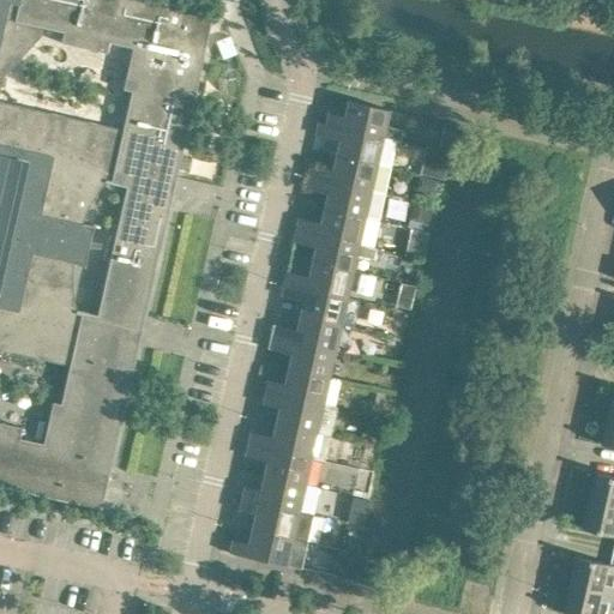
[(0,0),(0,486),(101,510),(212,13),(152,0),(0,0)]
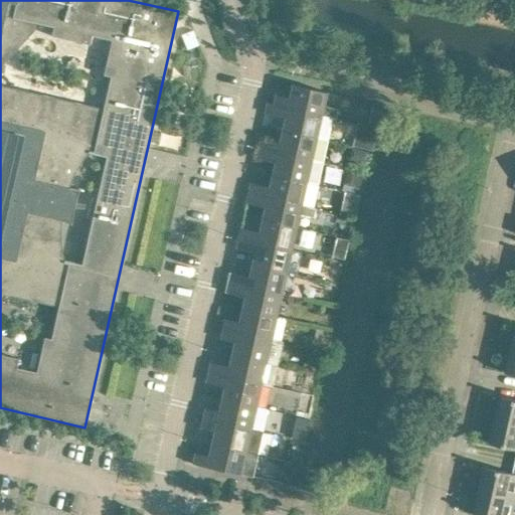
[(323,106),(326,93),(292,84),(289,98),(276,95),(274,104),(334,119),(335,119),(338,110),(323,106)]
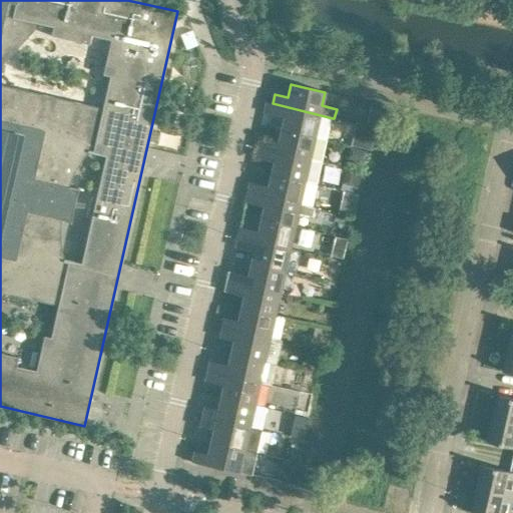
[(266,102),(264,112),(270,114),(284,117),(281,129),(327,140),(332,118),(273,103),(266,102)]
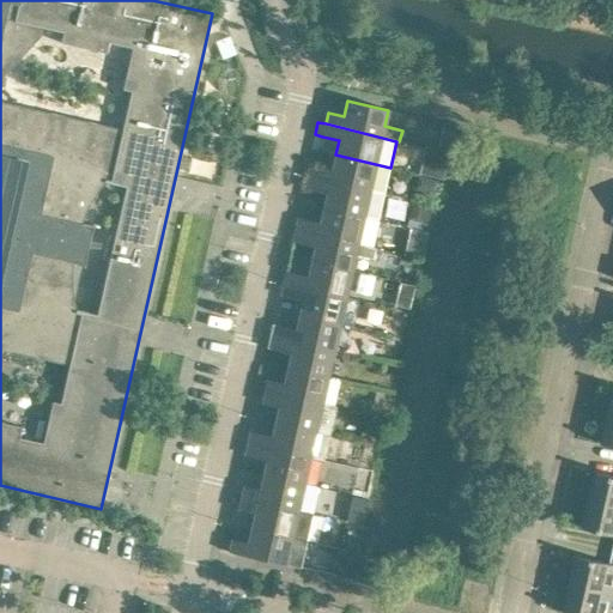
[(461,126),(443,122),(438,144),(438,146),(437,149),(442,153),(462,151),(462,149),(461,133),(461,126)]
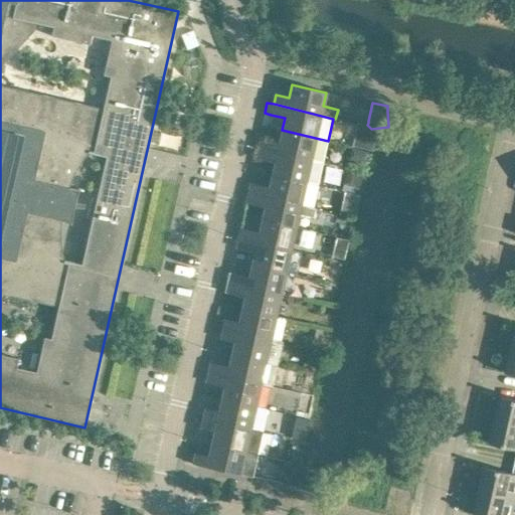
[(261,139),(259,149),(323,163),(324,160),(328,141),(282,130),(279,143),(261,139)]
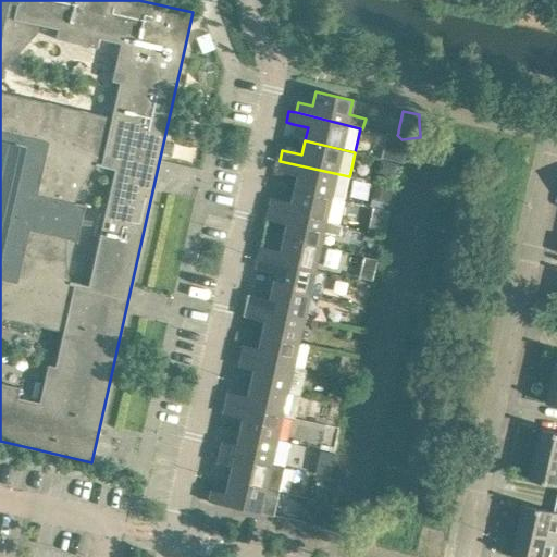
[(280,161),(277,171),(297,175),(294,189),(331,197),(344,200),(349,176),(280,161)]
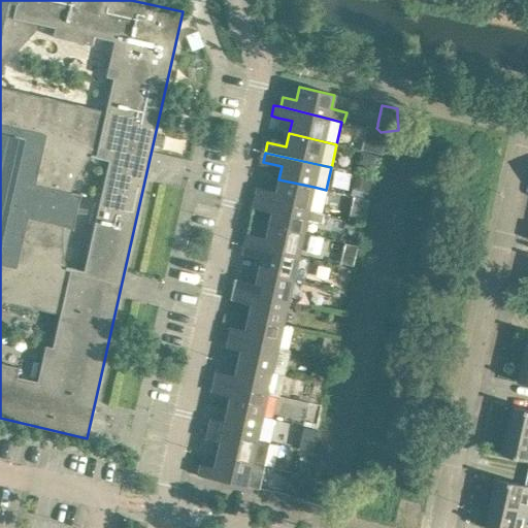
[(326,190),(314,187),(278,179),(277,185),(275,192),(257,188),(255,199),(259,200),(308,210),(321,212),(326,190)]
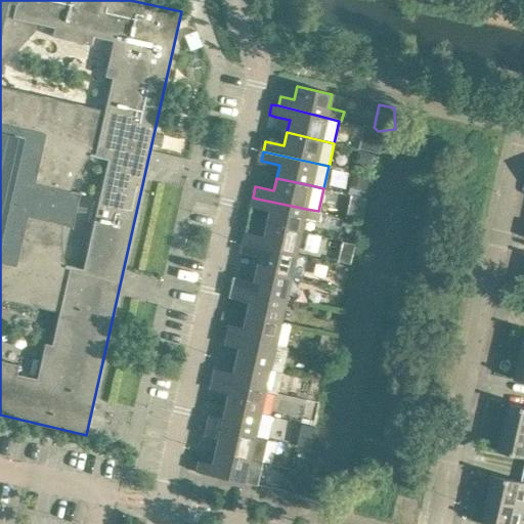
[(253,198),(251,207),(269,211),(266,223),(301,231),(304,219),(317,222),(320,212),(318,211),(306,209),(253,198)]
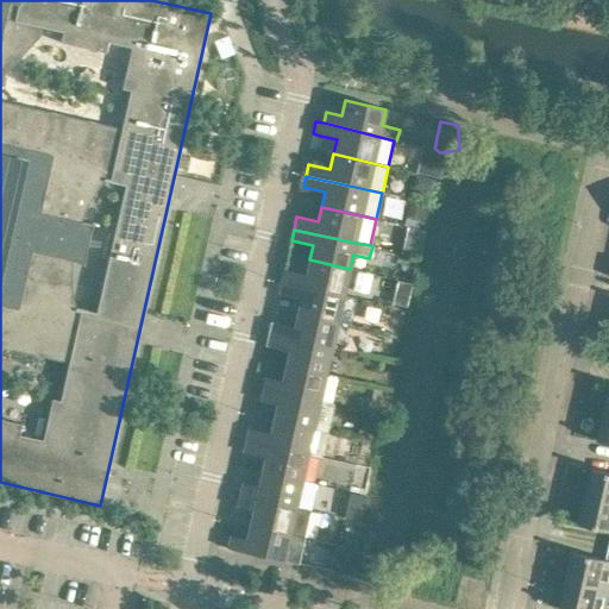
[(344,295),(350,269),(309,259),(306,275),(284,270),(282,281),(344,295)]
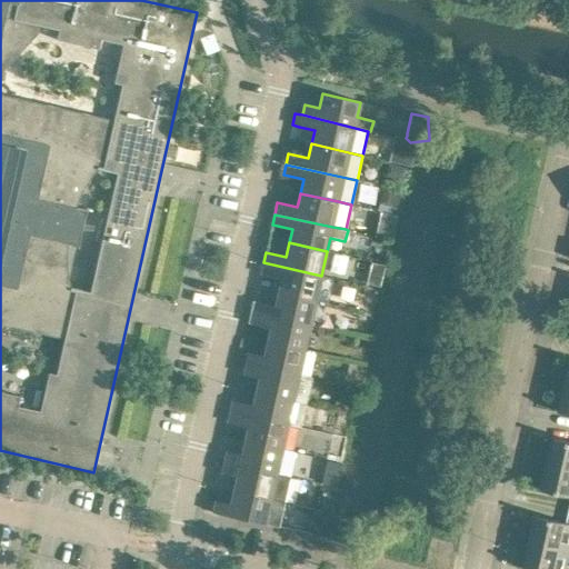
[(281,278),(278,291),(316,300),(321,276),(263,262),(261,273),(281,278)]
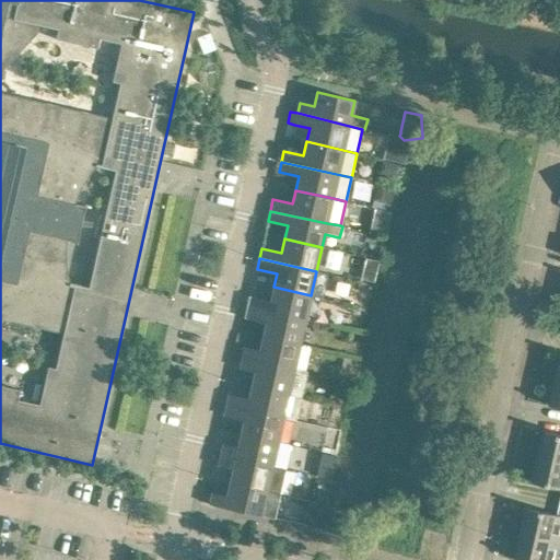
[(249,295),(246,307),(305,321),(311,295),(273,287),(270,300),(249,295)]
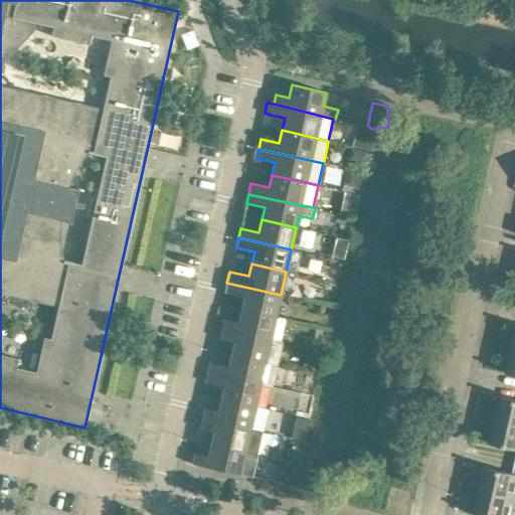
[(241,309),(276,317),(281,295),(226,283),(224,292),(244,297),(241,309)]
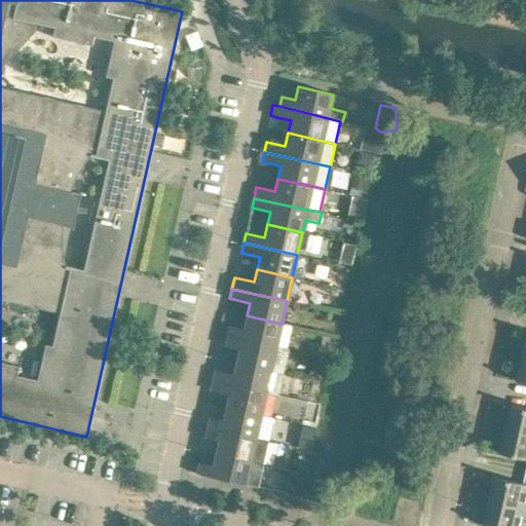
[(230,326),(227,336),(287,349),(292,326),(282,324),(247,315),(243,329),(230,326)]
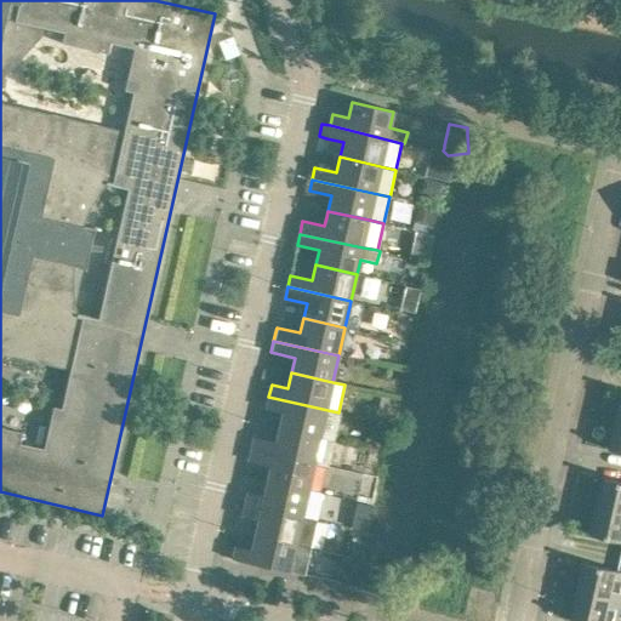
[(281,411),(279,427),(334,439),(340,412),(268,397),(266,408),(281,411)]
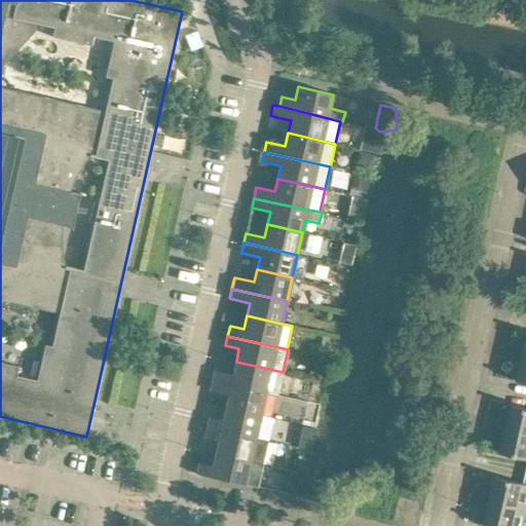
[(525,358),(522,358),(516,381),(525,383),(525,358)]
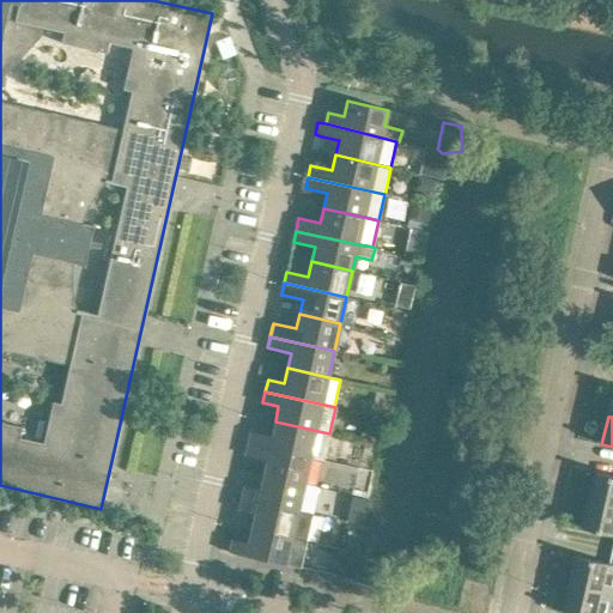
[(329,434),(275,422),(272,437),(250,432),(248,443),(310,457),(323,460),(329,434)]
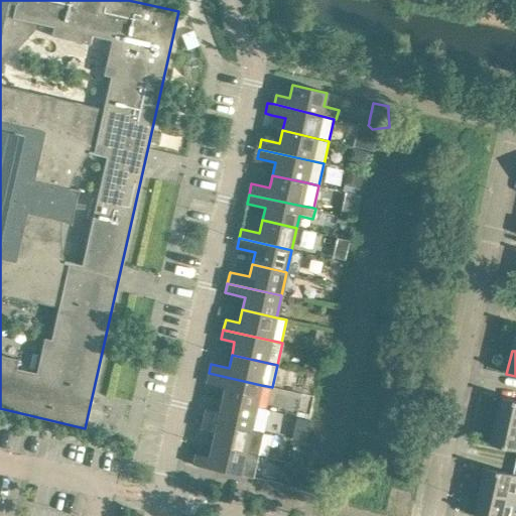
[(256,407),(261,385),(209,373),(206,383),(224,387),(222,400),(256,407)]
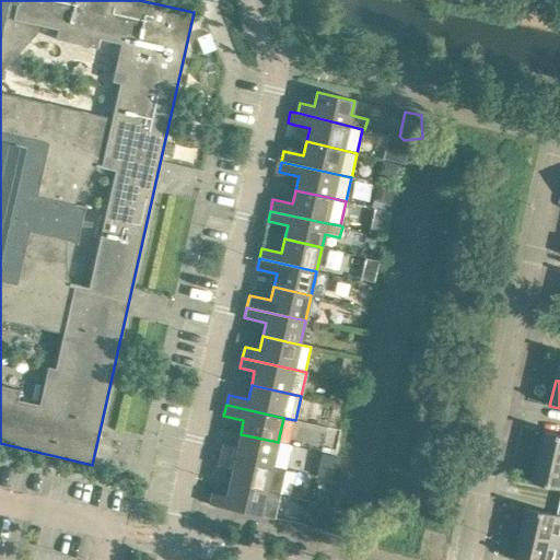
[(538,457),(559,462),(559,434),(544,431),(538,457)]
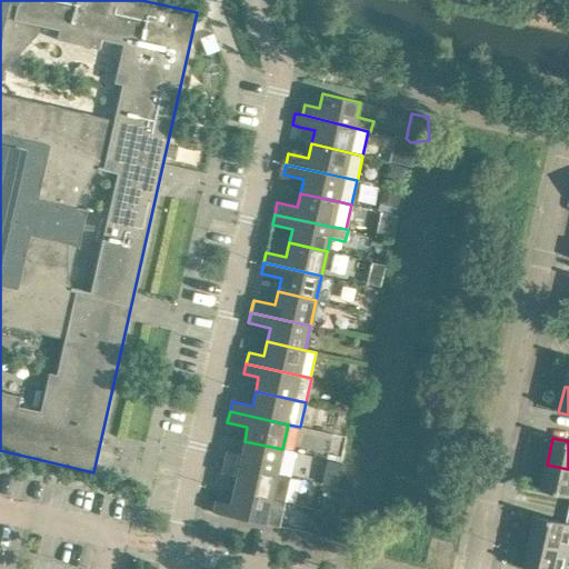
[(295,452),(282,449),(245,441),(241,455),(227,451),(223,462),(289,477),(295,452)]
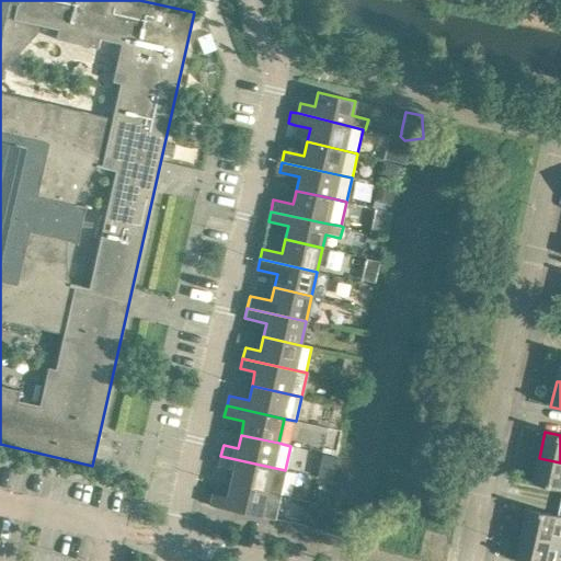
[(232,470),(230,483),(279,495),(285,470),(220,456),(218,467),(232,470)]
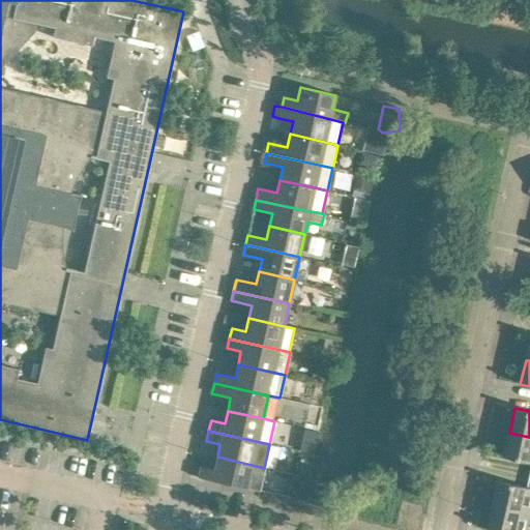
[(529,437),(509,433),(503,457),(529,463),(529,437)]
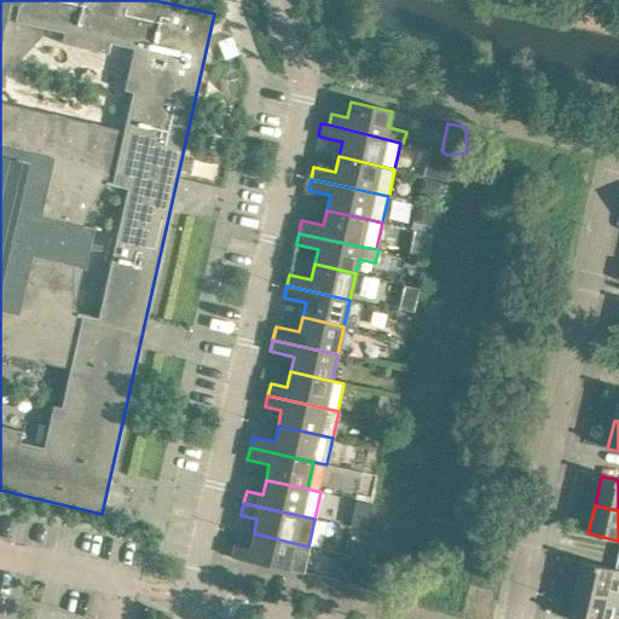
[(233,545),(231,557),(304,574),(310,547),(308,547),(254,533),(250,549),(233,545)]
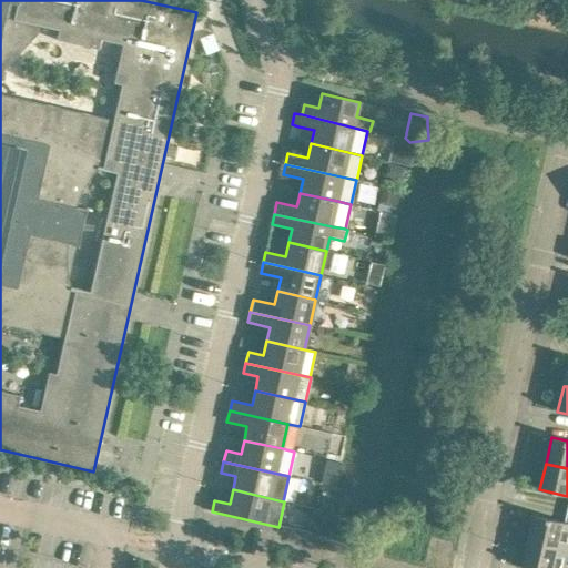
[(567,523),(534,516),(528,541),(567,550),(567,523)]
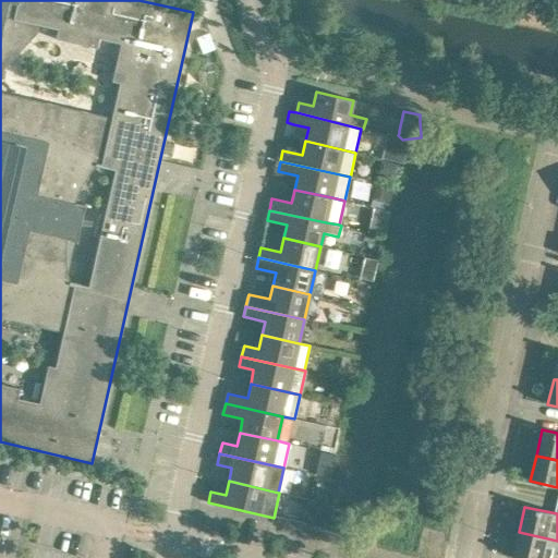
[(555,557),(557,545),(557,541),(519,532),(513,557),(516,557),(555,557)]
